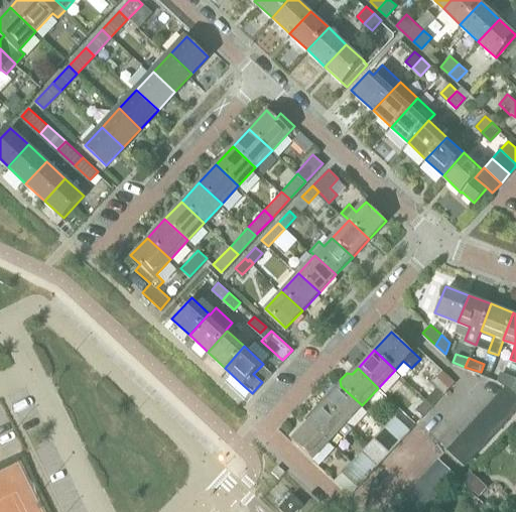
[(436,387),(426,398),(432,404),(455,380),(443,370),(431,382),(436,387)]
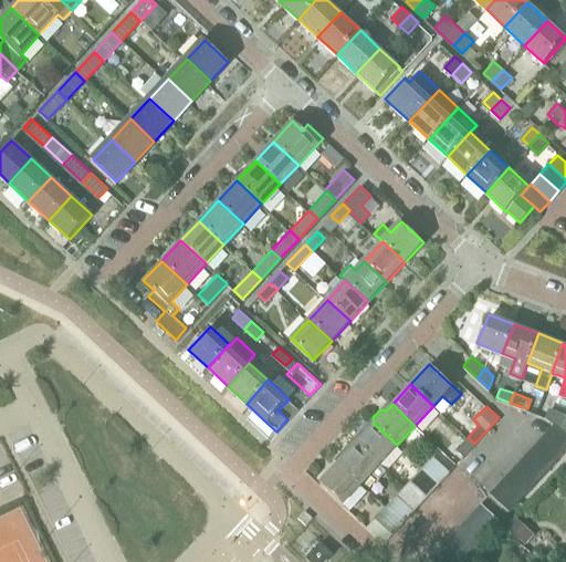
[(559,427),(565,414),(549,407),(546,416),(554,423),(559,427)]
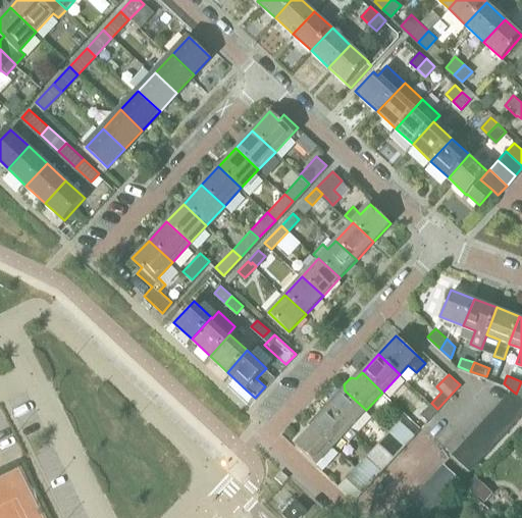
[(521,399),(516,394),(511,390),(503,399),(520,415),(521,412),(521,399)]
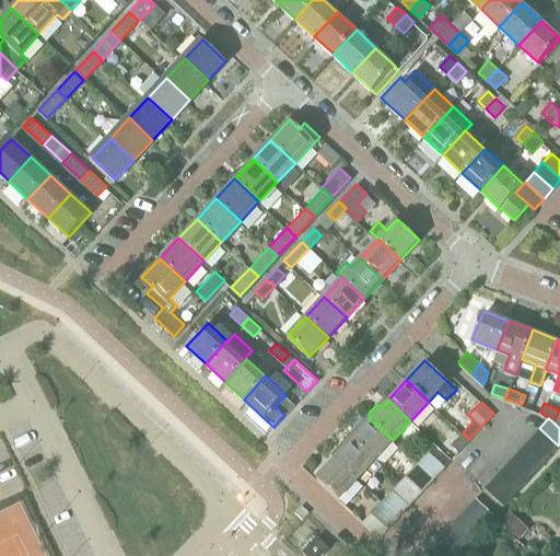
[(375,460),(393,440),(370,419),(364,425),(359,424),(351,432),(352,438),(352,439),(375,460)]
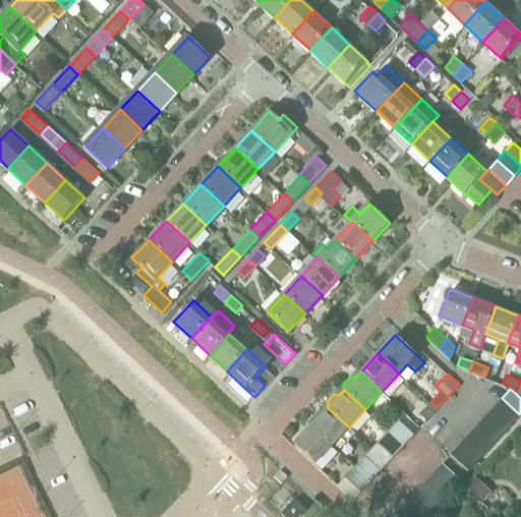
[(511,422),(519,414),(502,398),(494,407),(511,422)]
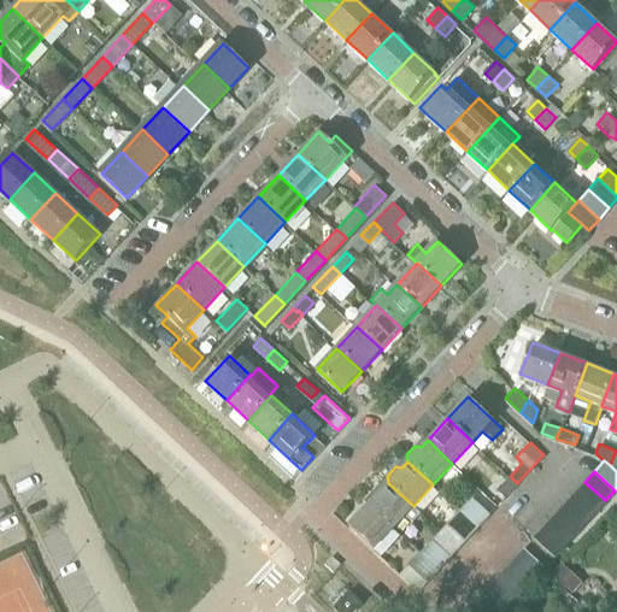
[(505,496),(517,483),(510,476),(498,489),(505,496)]
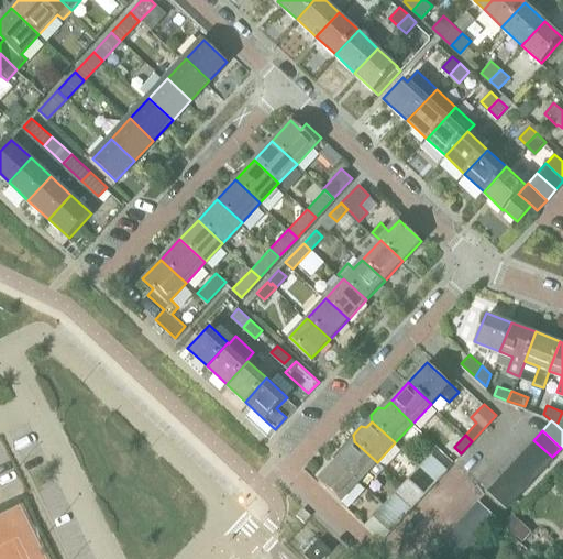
[(543,467),(552,457),(533,440),(525,449),(543,467)]
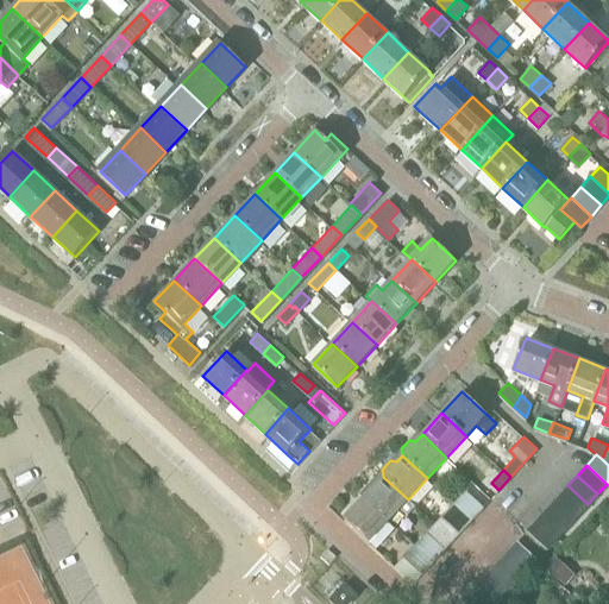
[(364,497),(389,520),(408,499),(383,477),(377,483),(370,482),(362,490),(364,497)]
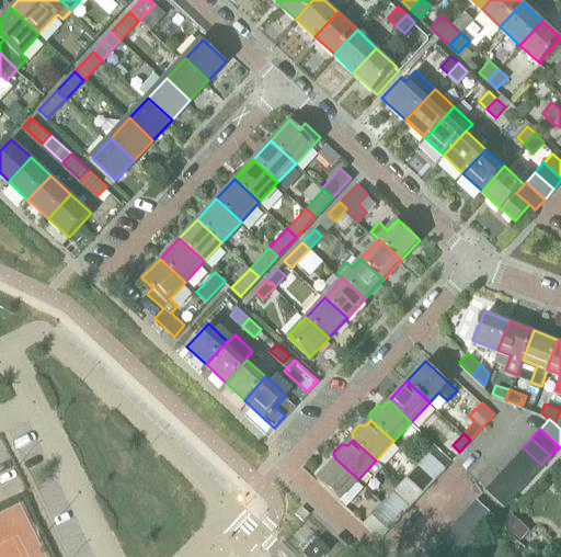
[(531,475),(541,465),(523,447),(513,457),(531,475)]
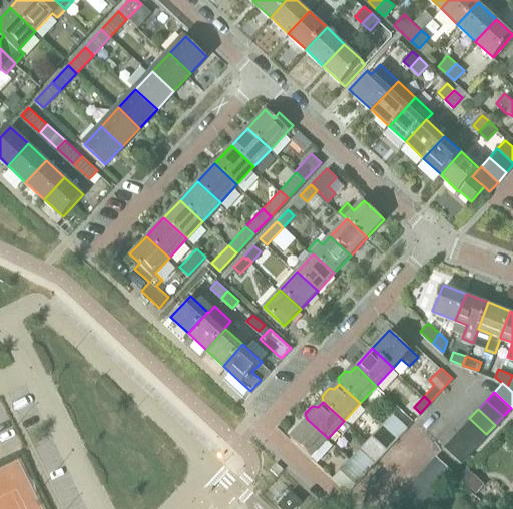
[(382,423),(397,437),(408,427),(401,420),(392,412),(382,423)]
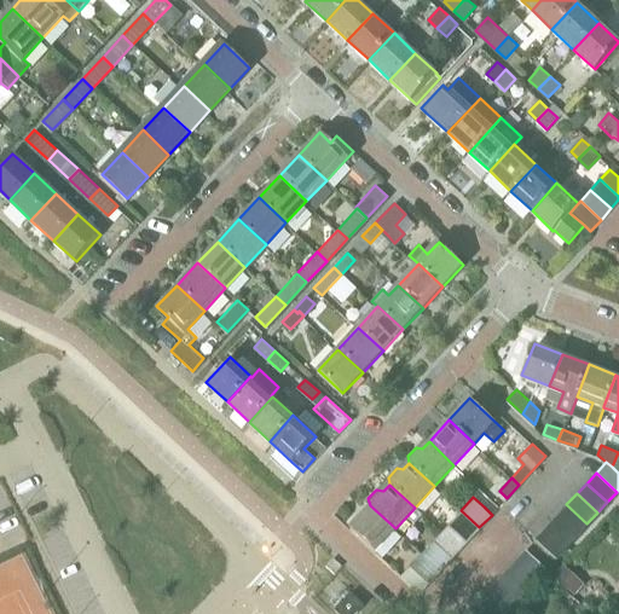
[(556,515),(578,534),(586,523),(566,504),(556,515)]
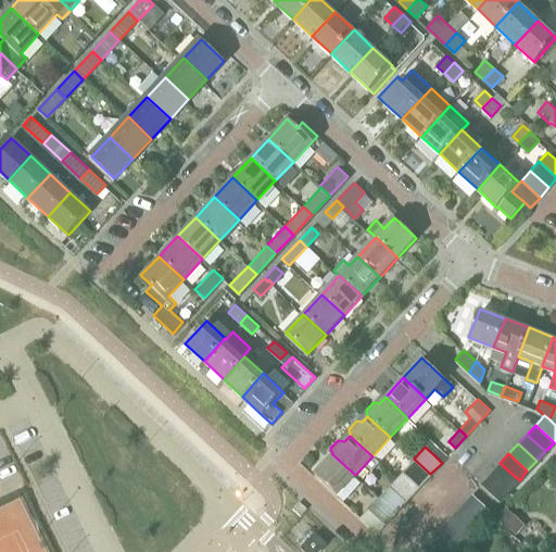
[(337,496),(355,475),(332,454),(314,474),(337,496)]
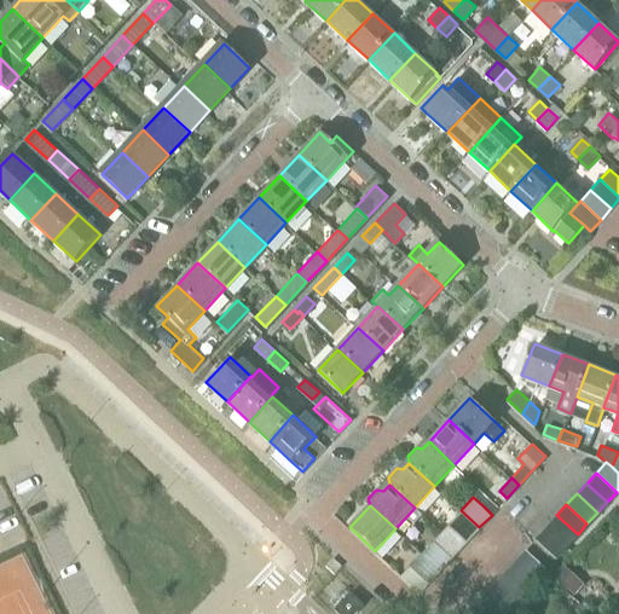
[(449,523),(458,533),(467,540),(479,527),(461,510),(449,523)]
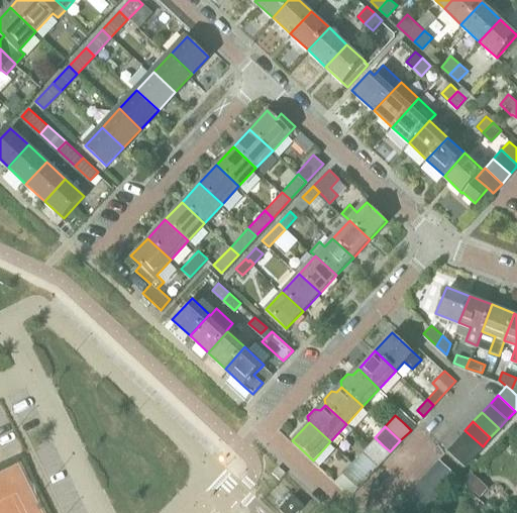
[(474,455),(483,446),(464,430),(455,440),(474,455)]
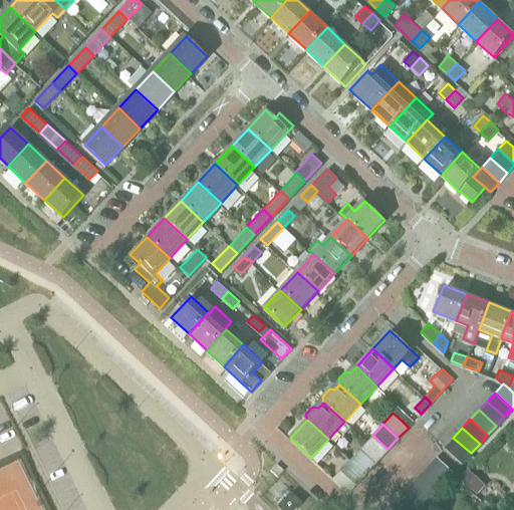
[(462,462),(471,453),(453,438),(445,447),(462,462)]
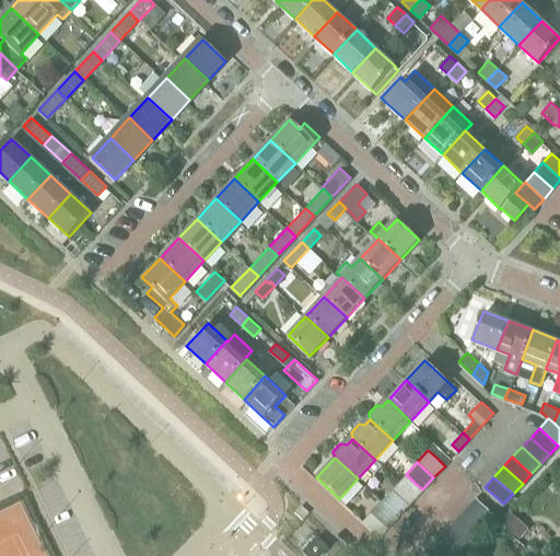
[(382,500),(398,516),(409,505),(392,489),(382,500)]
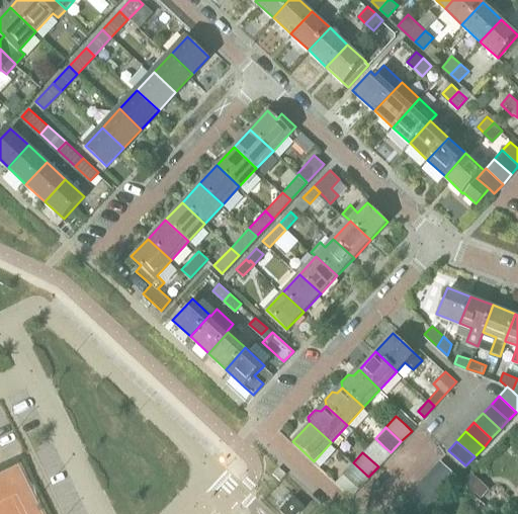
[(431,468),(448,484),(457,475),(440,458),(431,468)]
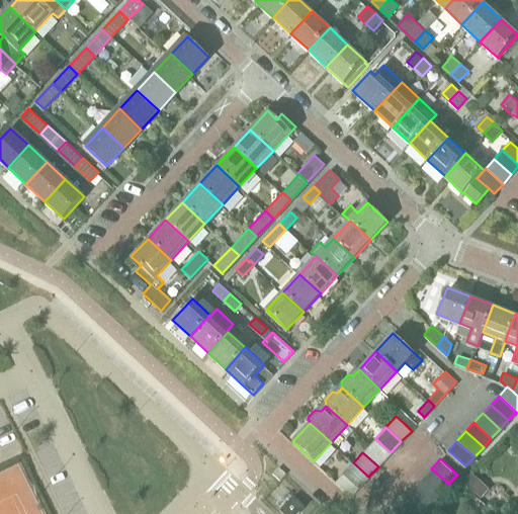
[(342,474),(351,483),(358,488),(368,477),(353,462),(342,474)]
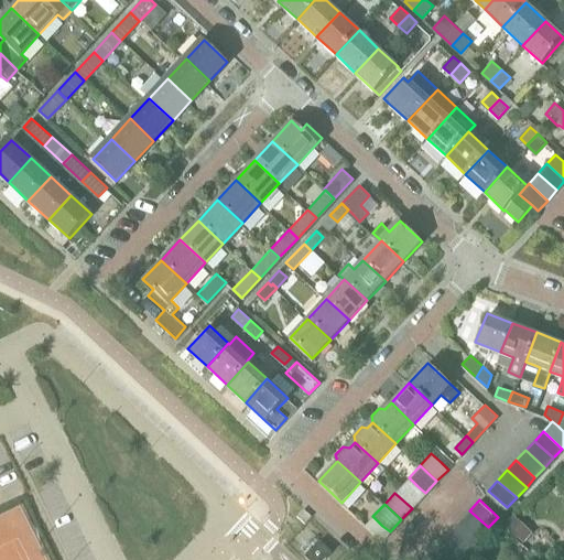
[(479,538),(488,527),(469,510),(461,520),(479,538)]
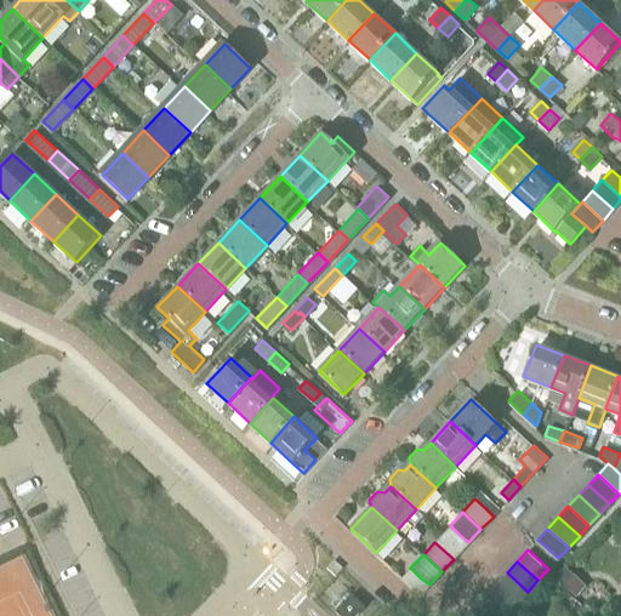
[(565,565),(556,576),(576,594),(585,583),(565,565)]
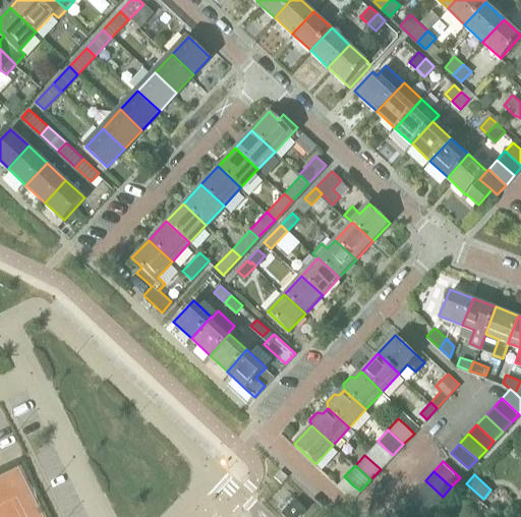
[(435,505),(443,497),(425,480),(417,490),(435,505)]
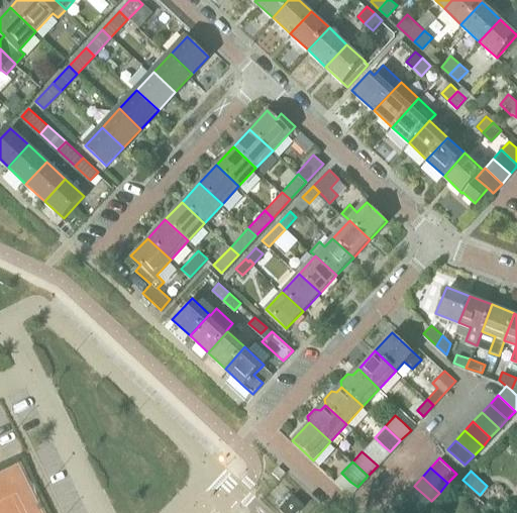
[(311,497),(295,482),(283,495),(300,509),(311,497)]
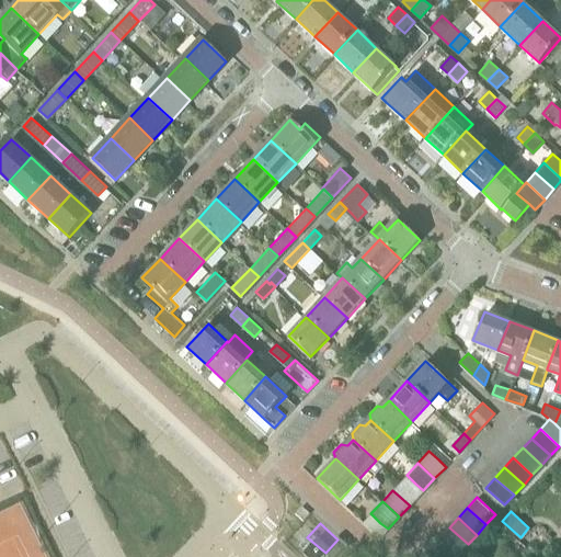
[(459,554),(468,544),(449,527),(441,536),(459,554)]
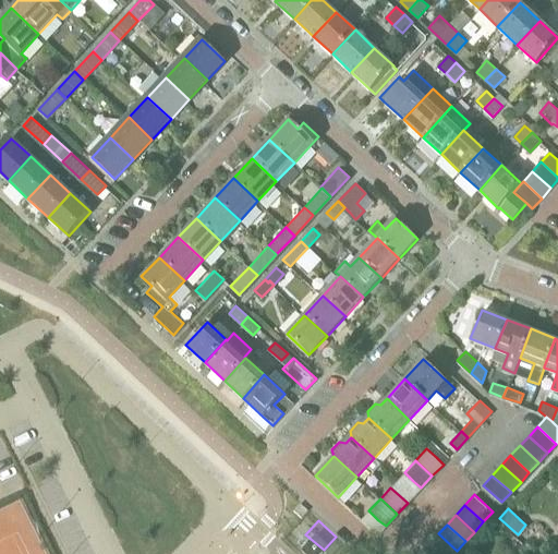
[(439,553),(453,553),(457,551),(438,533),(428,544),(439,553)]
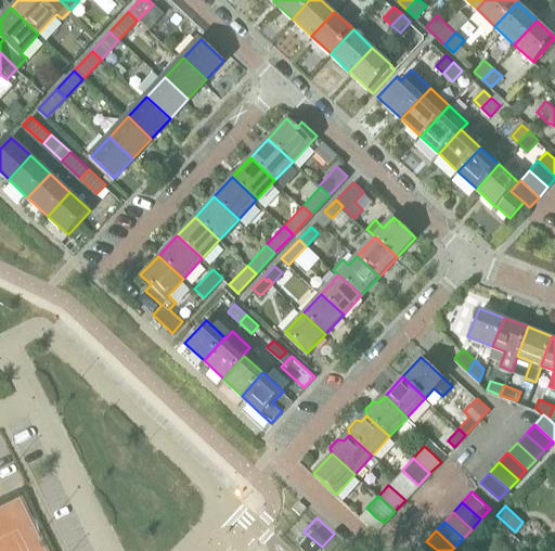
[(418,550),(437,550),(426,541),(418,550)]
